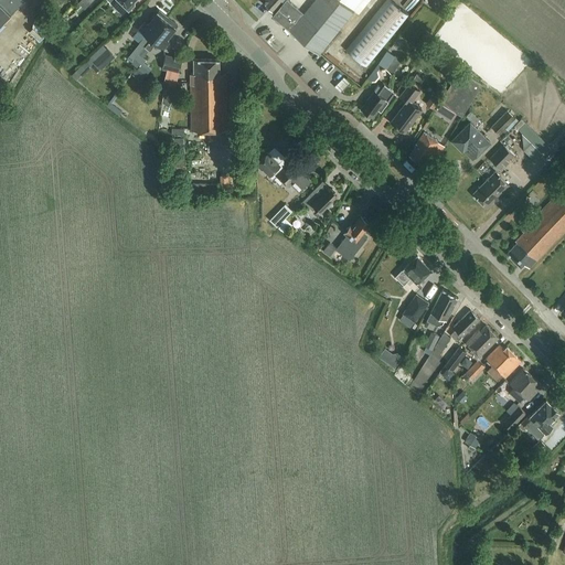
[(0,0),(0,23),(22,0),(0,0)]
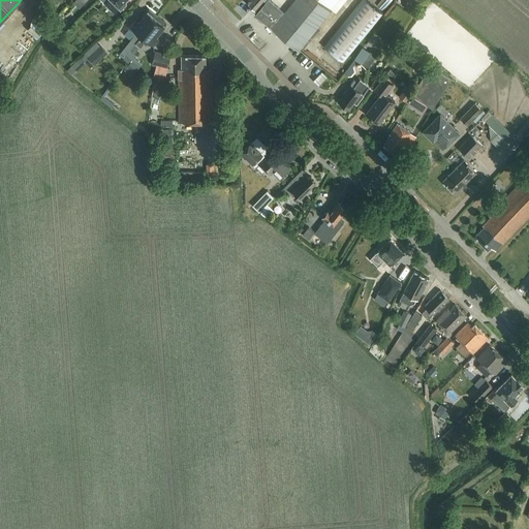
[(125,0),(100,0),(103,3),(106,0),(112,0),(120,8),(125,3),(125,0)]
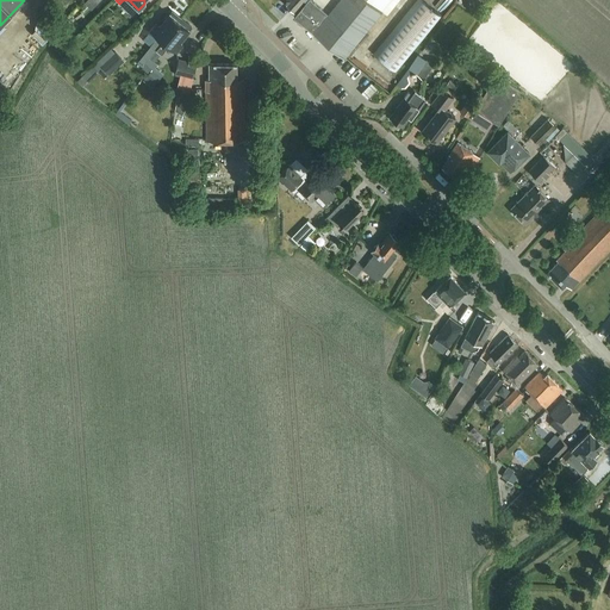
[(293,11),(303,0),(286,0),(286,4),(293,11)]
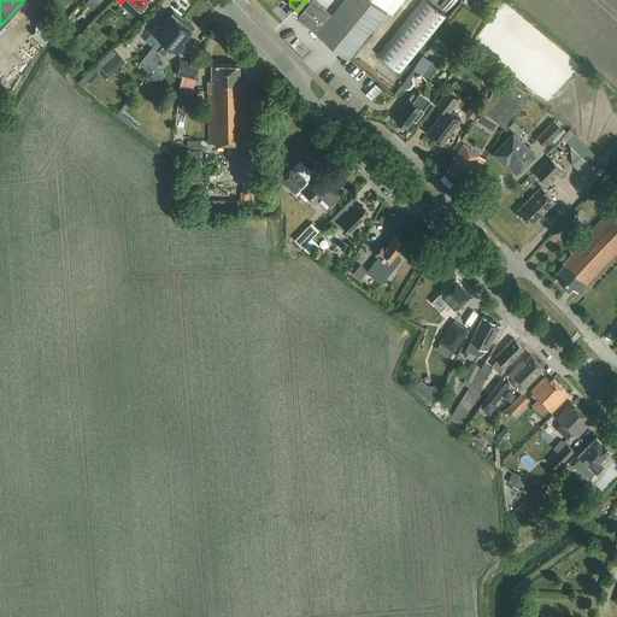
[(309,0),(298,16),(347,57),(386,10),(392,15),(403,0),(309,0)]
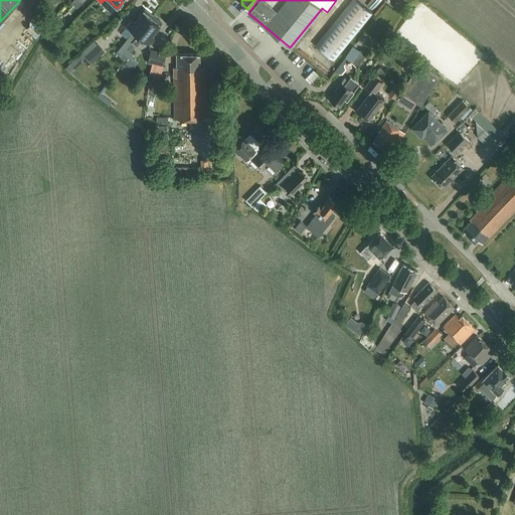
[(335,60),(373,13),(356,0),(352,0),(316,46),(335,60)]
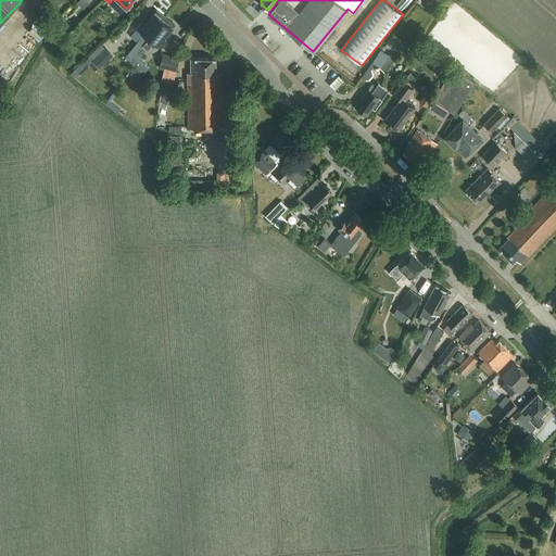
[(142,46),(165,17),(156,10),(146,23),(142,21),(137,28),(143,34),(137,42),(142,46)]
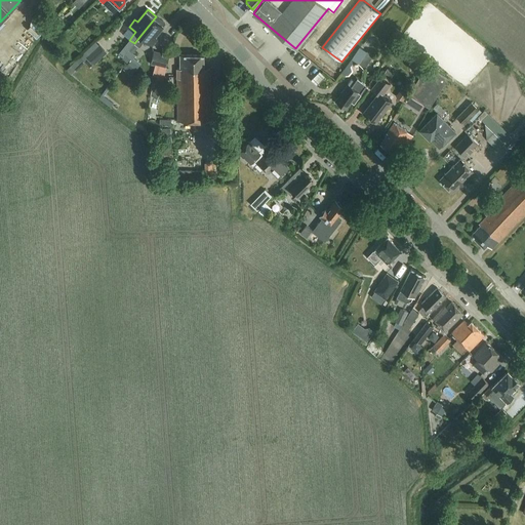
[(38,12),(32,29),(43,33),(49,15),(38,12)]
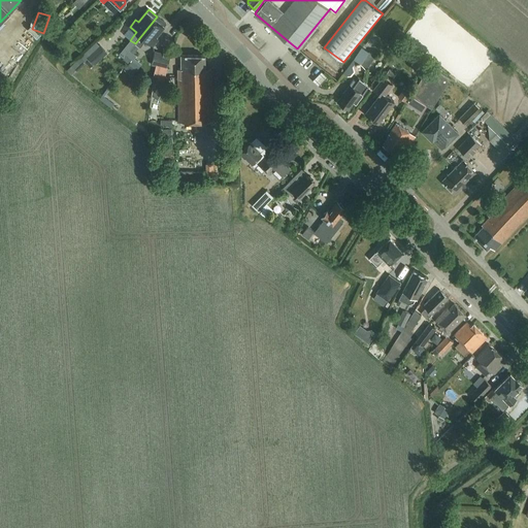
[(157,17),(135,43),(139,47),(146,40),(153,45),(159,38),(156,36),(166,24),(157,17)]
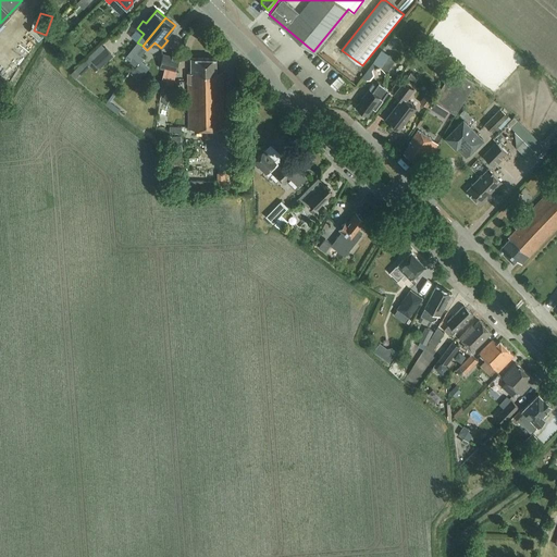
[(89,56),(100,69),(113,57),(101,45),(89,56)]
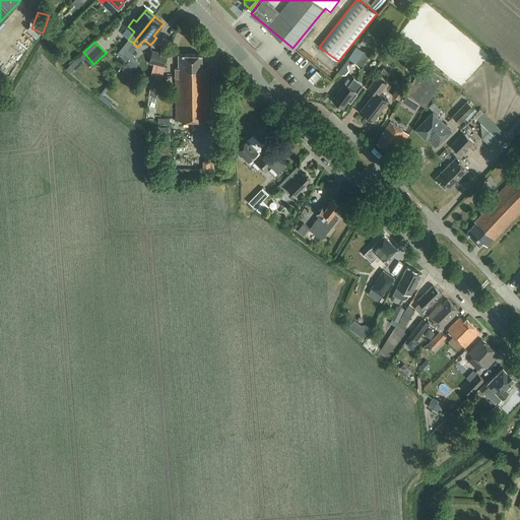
[(347,57),(362,67),(370,55),(355,46),(347,57)]
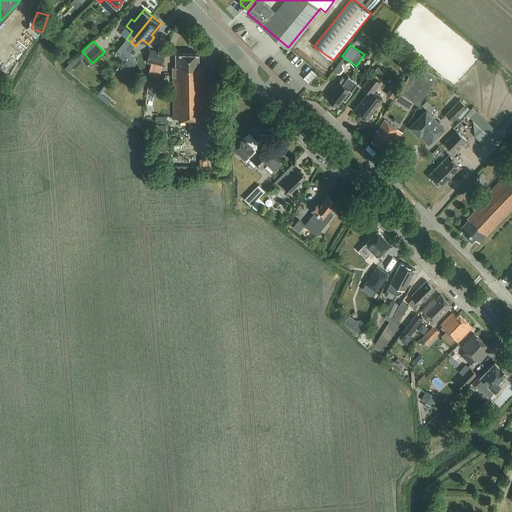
[(126,49),(119,57),(125,62),(131,54),(126,49)]
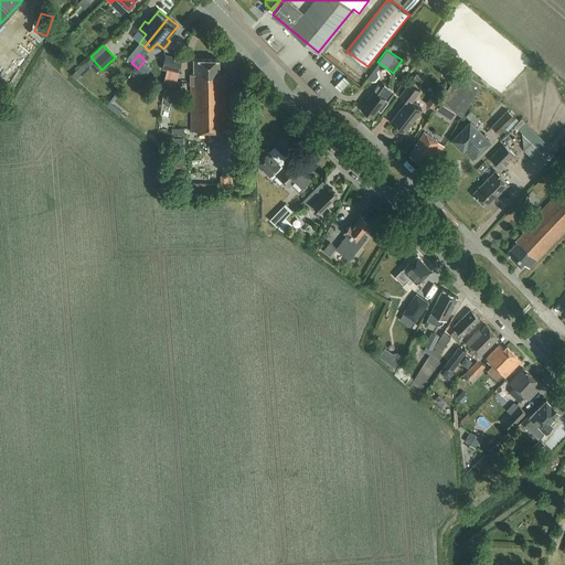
[(182,59),(166,55),(162,70),(168,71),(164,84),(176,87),(177,82),(182,59)]
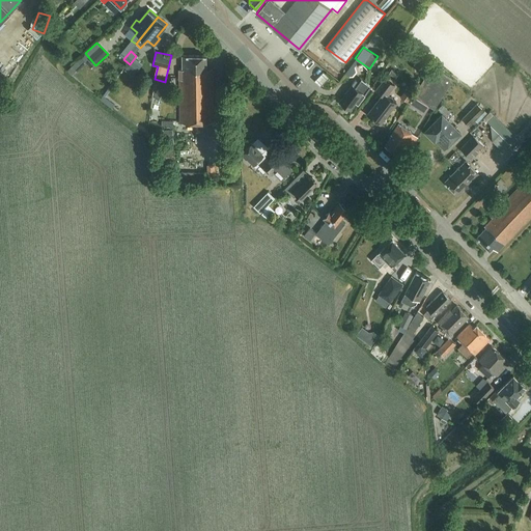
[(179,122),(213,122),(214,122),(213,70),(205,70),(205,56),(182,55),(183,70),(179,70),(179,122)]
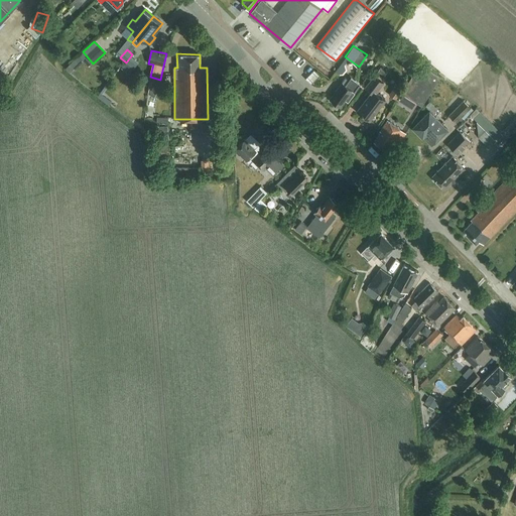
[(419,63),(400,93),(421,106),(440,77),(419,63)]
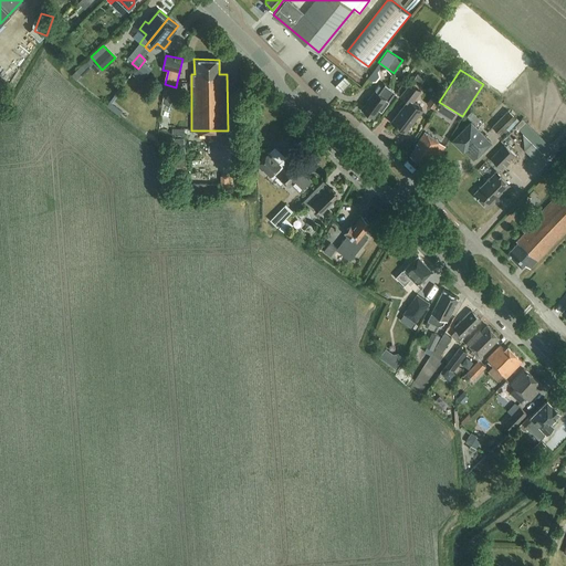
[(388,102),(396,92),(384,83),(377,93),(375,91),(362,108),(374,117),(386,100),(388,102)]
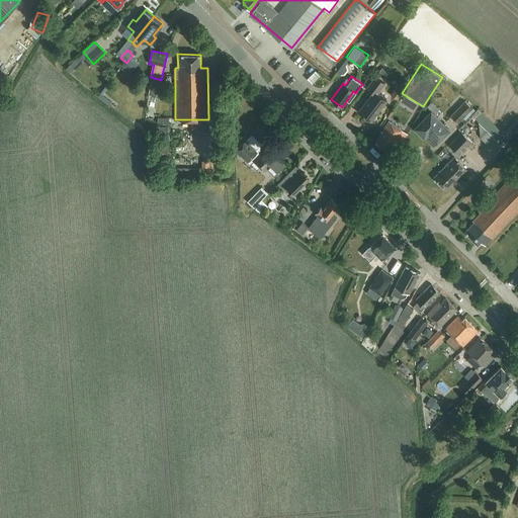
[(358,111),(371,120),(386,101),(377,94),(384,84),(375,77),(366,88),(372,93),(358,111)]
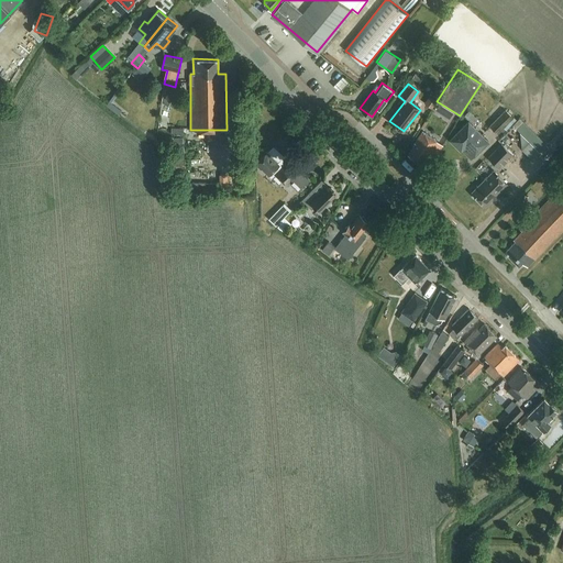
[(167,91),(163,100),(172,105),(176,96),(167,91)]
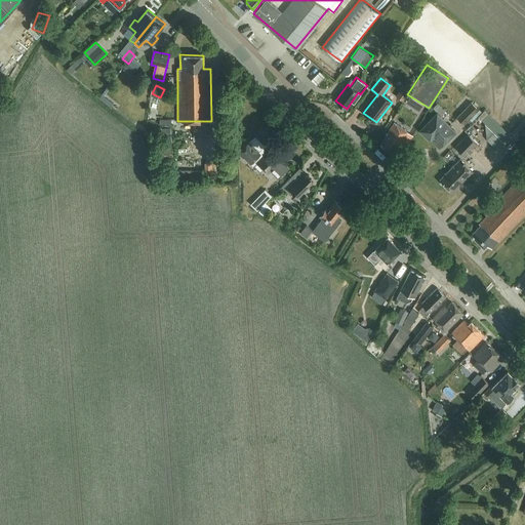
[(471,103),(456,117),(463,124),(478,110),(471,103)]
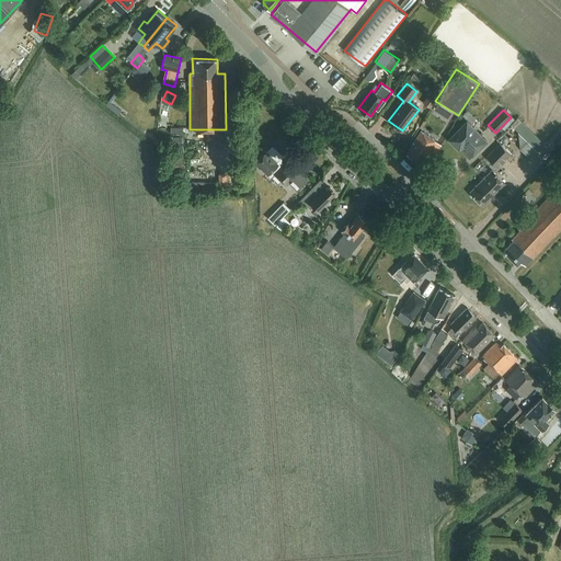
[(476,118),(468,111),(462,116),(471,124),(476,118)]
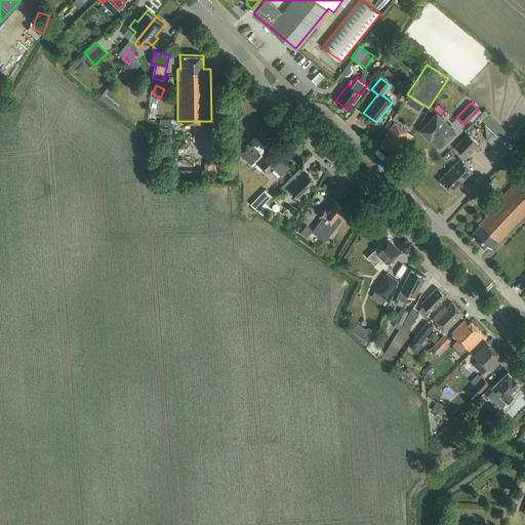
[(442,145),(454,132),(436,114),(419,131),(430,140),(434,135),(442,145)]
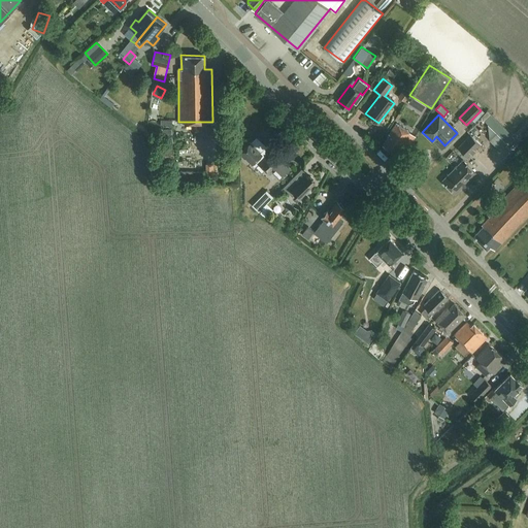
[(383,144),(395,154),(410,132),(396,123),(389,133),(390,134),(383,144)]
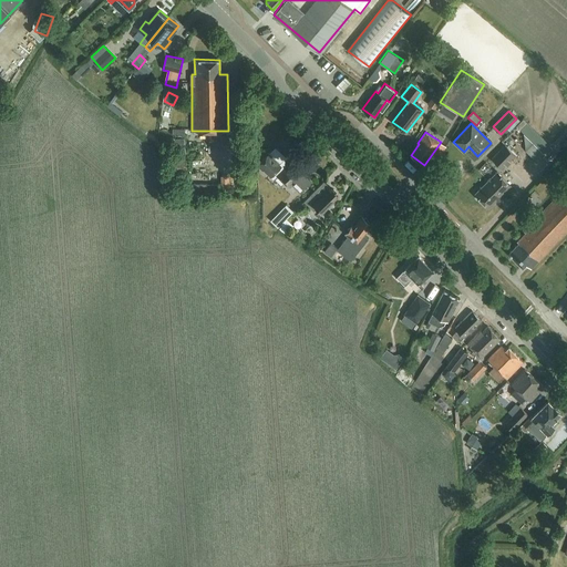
[(538,158),(554,143),(545,133),(528,148),(538,158)]
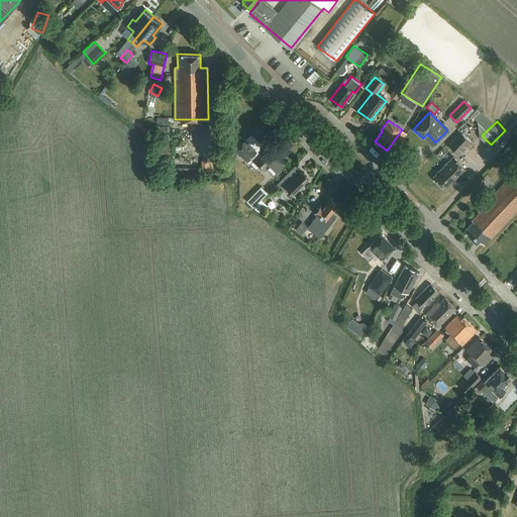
[(457,153),(470,141),(460,131),(447,144),(457,153)]
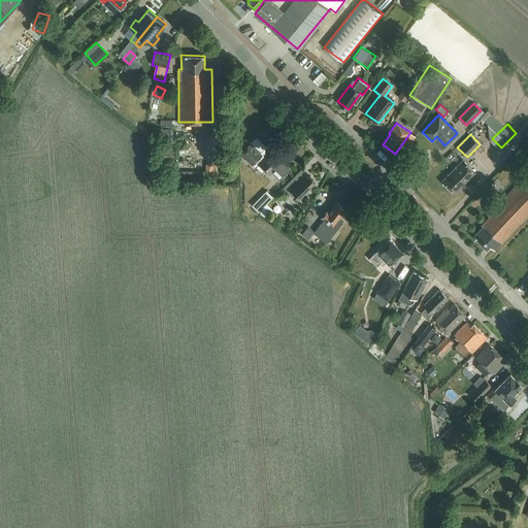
[(260,153),(251,143),(240,154),(245,158),(241,162),(257,177),(265,169),(270,174),(272,172),(279,179),(289,169),(282,162),(286,158),(274,146),(269,152),(265,147),(260,153)]
